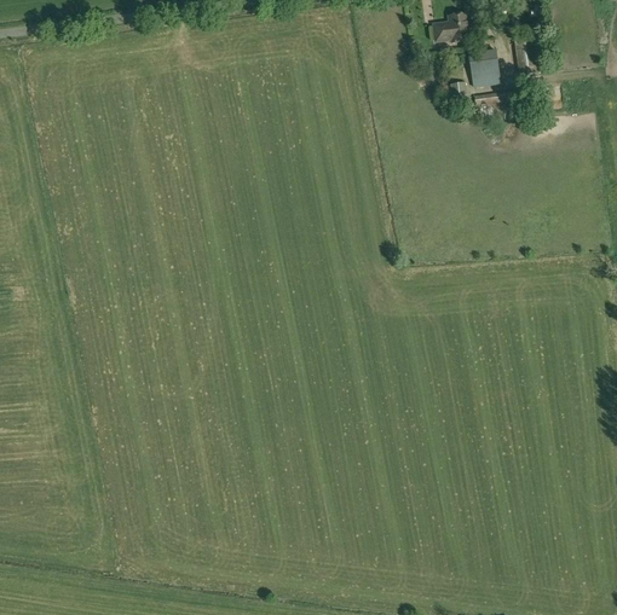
[(448,15),(449,21),(433,23),(436,40),(451,38),(451,41),(470,39),(466,12),(448,15)]
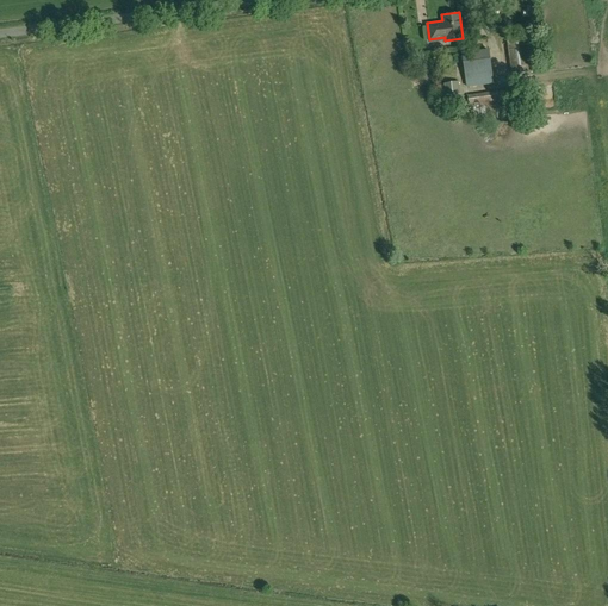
[(507,38),(512,72),(538,68),(533,35),(507,38)]
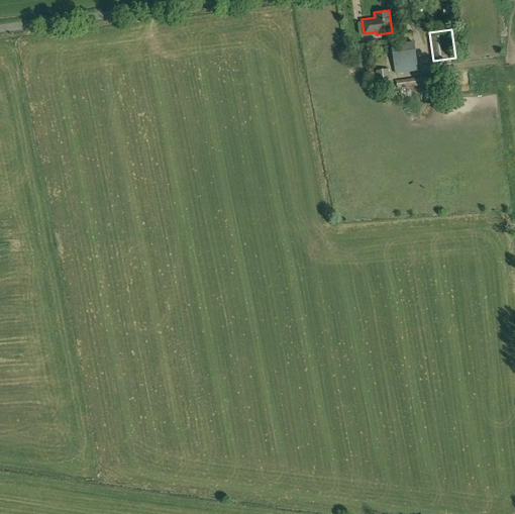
[(392,43),(395,71),(417,69),(415,59),(413,40),(392,43)]
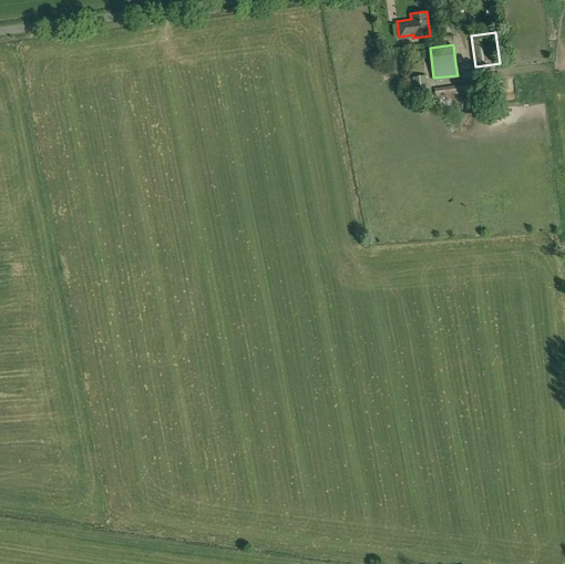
[(427,91),(424,74),(411,75),(413,93),(427,91)]
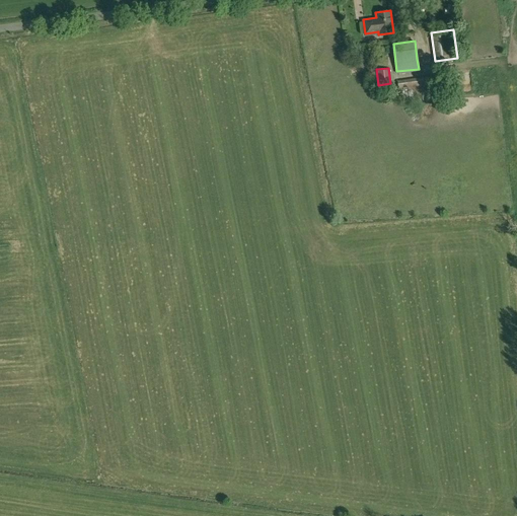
[(411,87),(431,84),(430,75),(396,80),(399,97),(412,95),(411,87)]
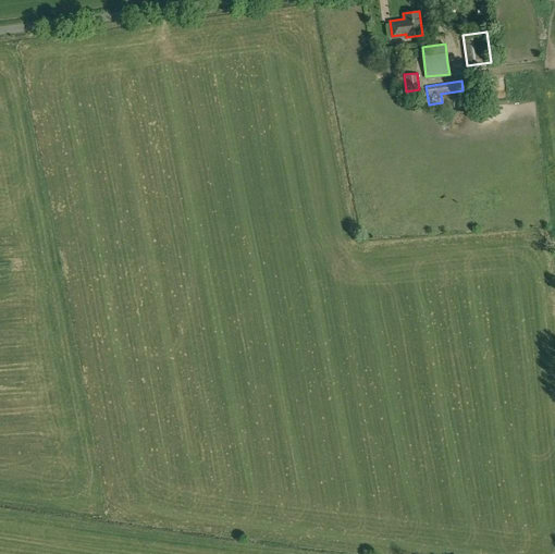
All buildings are outlined.
